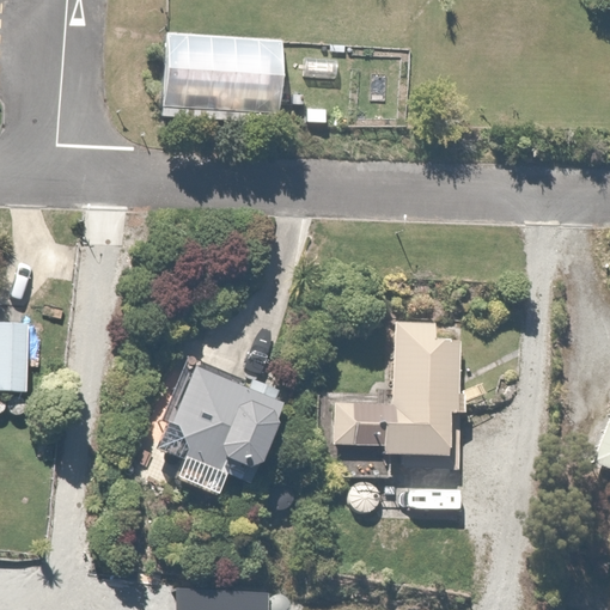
[(288,36),(163,31),(159,120),(285,123),(288,36)]
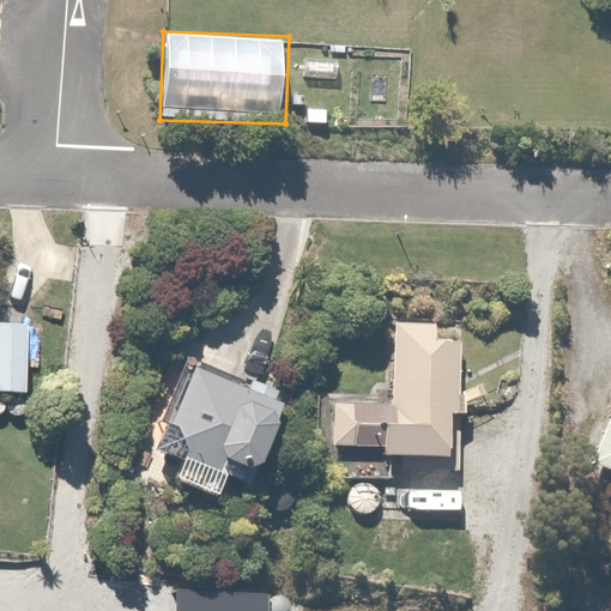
[(345,41),(300,40),(296,121),(342,122),(345,41)]
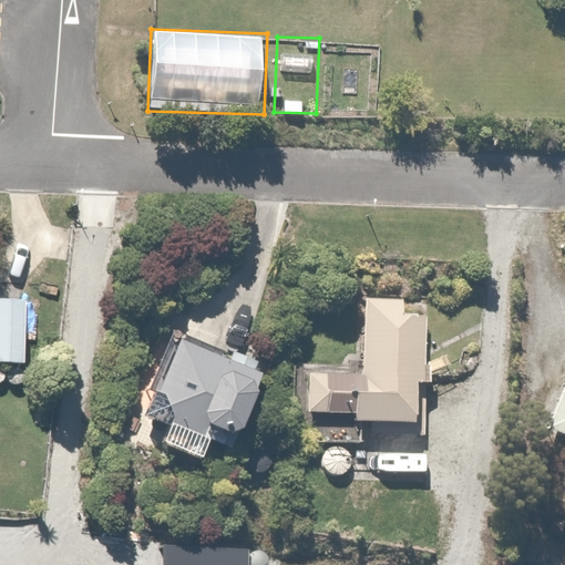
[(26,296),(0,295),(0,362),(26,362),(26,296)]
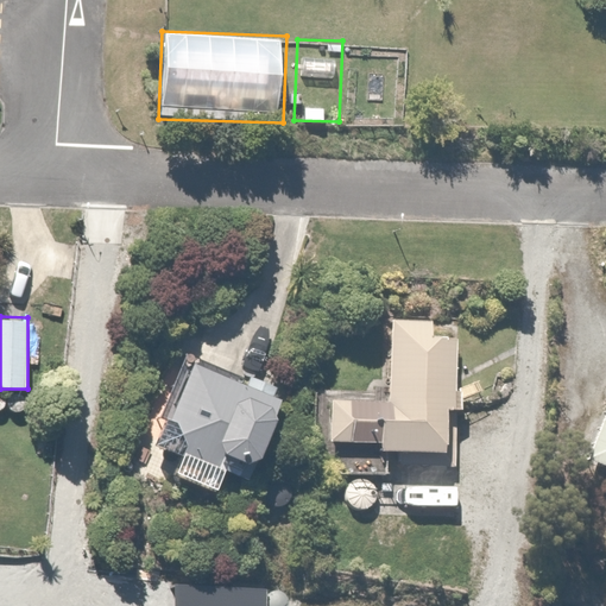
[(364,391),(323,391),(323,443),(384,443),(384,456),(396,456),(396,466),(452,466),(452,409),(467,409),(467,391),(458,391),(458,336),(443,336),(443,320),(387,320),(387,402),(364,402),(364,391)]
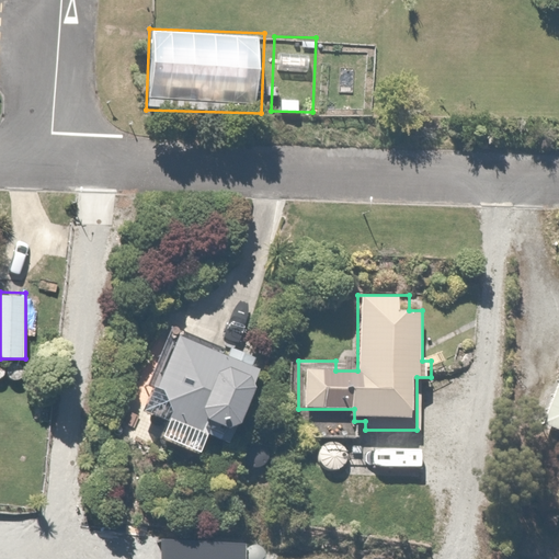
[(254,357),(181,331),(177,343),(164,340),(147,388),(156,390),(147,417),(240,448),(243,438),(253,442),(271,391),(264,389),(269,376),(250,369),(254,357)]
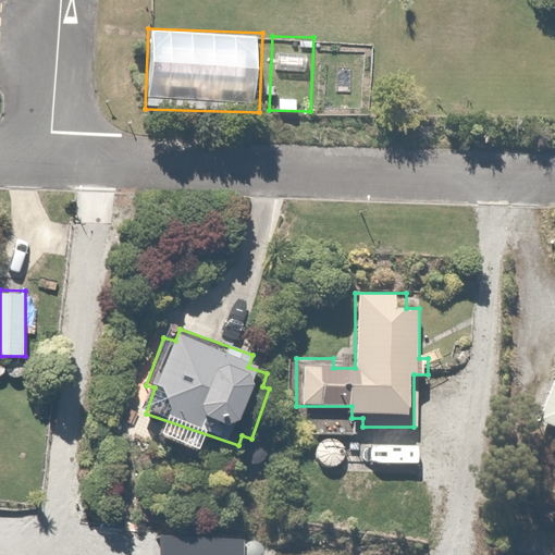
[(554,383),(539,427),(554,432),(554,383)]
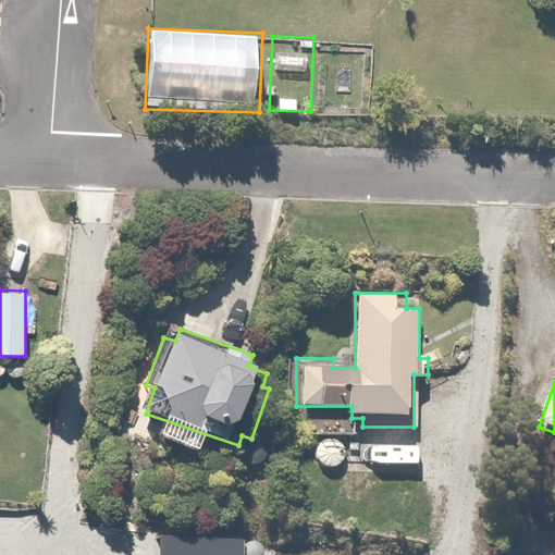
[(243,554),(244,541),(163,537),(161,554),(243,554)]
